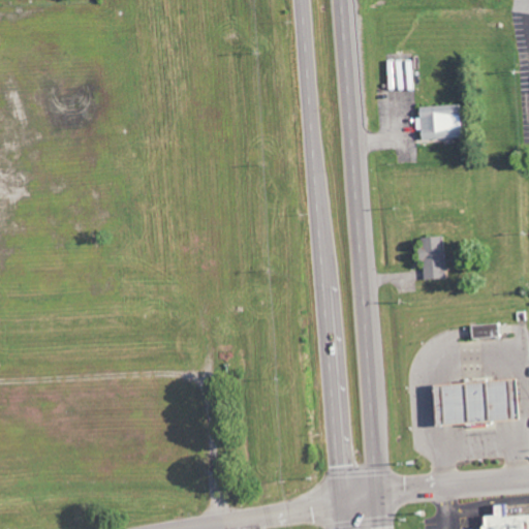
[(457,103),(417,106),(417,117),(416,117),(417,142),(459,139),(457,103)]
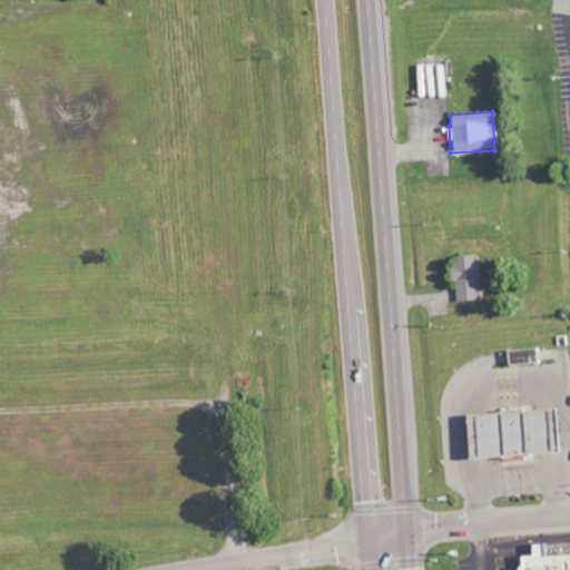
[(455,301),(478,300),(477,254),(449,255),(450,281),(454,281),(455,301)]
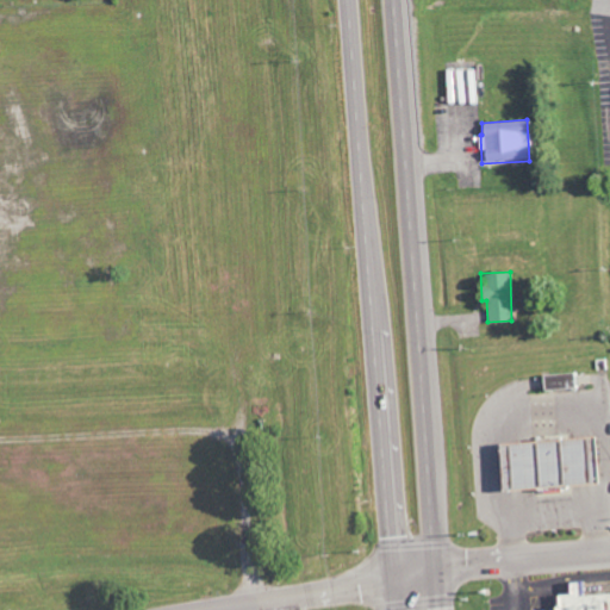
[(541,391),(574,390),(574,373),(540,374),(541,391)]
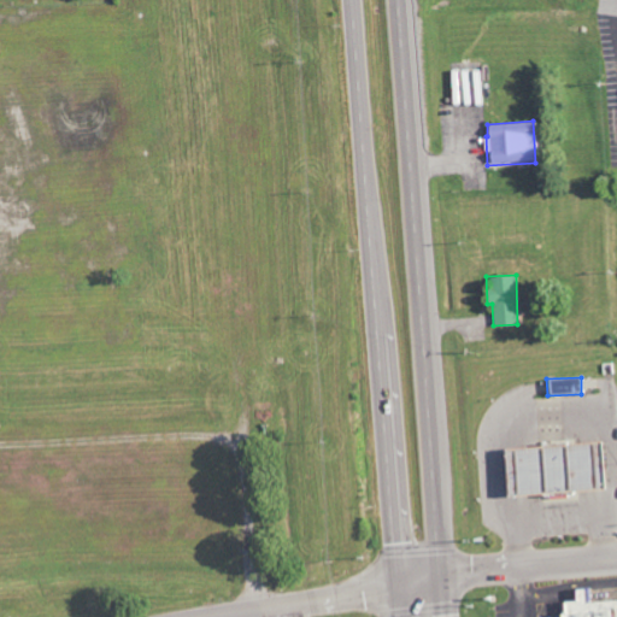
[(503,495),(601,491),(600,442),(501,447),(503,495)]
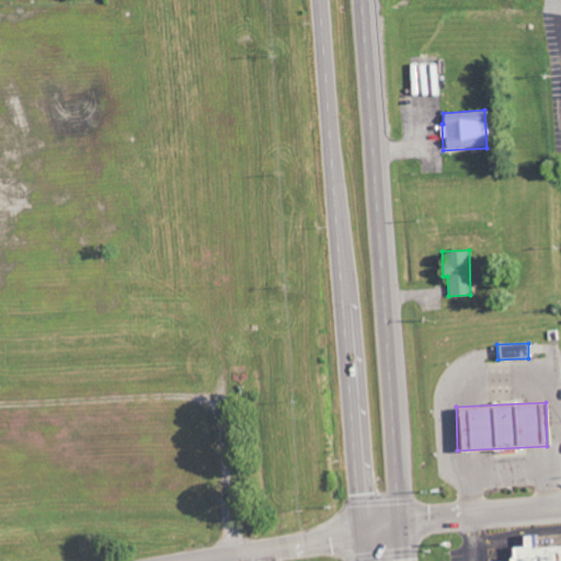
[(508,560),(560,560),(560,546),(536,547),(535,535),(521,536),(521,547),(510,547),(510,557),(508,560)]
